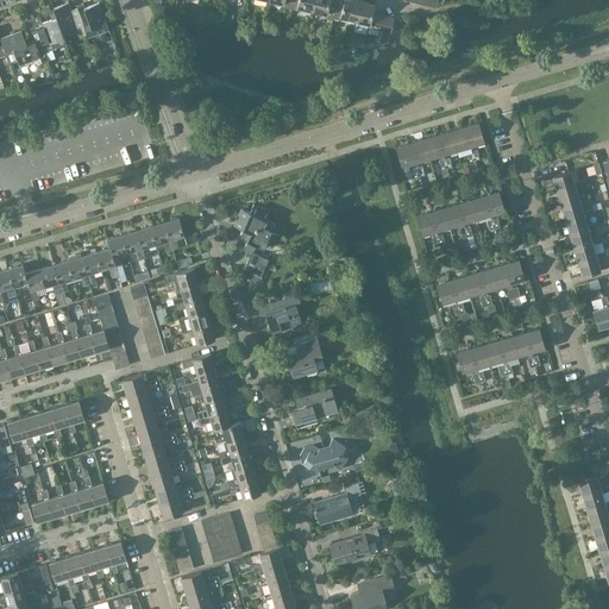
[(311,11),(313,0),(290,0),(288,8),(300,11),(300,8),(311,11)]
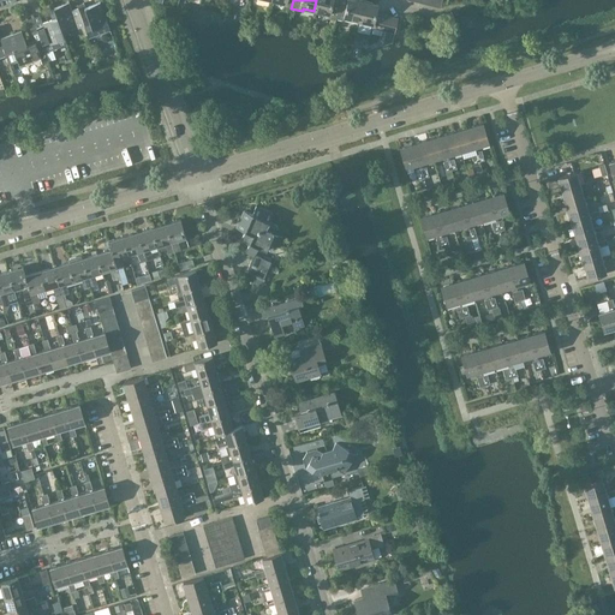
[(332,0),(316,0),(314,11),(329,15),(328,17),(335,19),(339,5),(332,3),(332,0)]
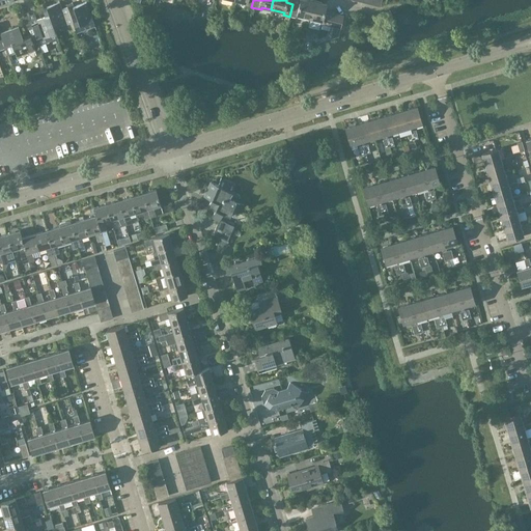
[(309,19),(313,1),(310,0),(300,0),(299,5),(292,4),(289,17),(296,18),(297,16),(309,19)]
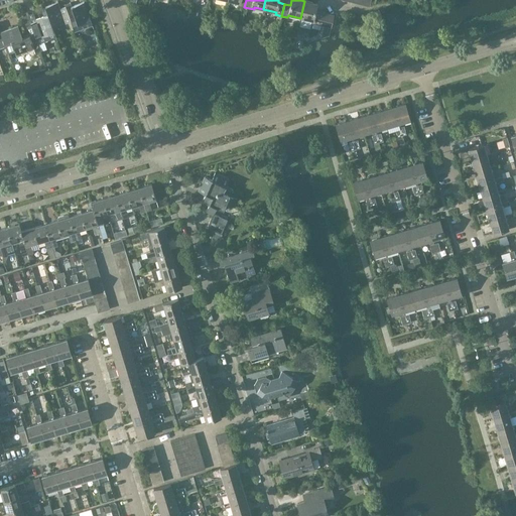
[(57,1),(44,6),(47,14),(52,28),(52,27),(65,23),(67,31),(73,29),(72,27),(65,6),(59,8),(57,1)]
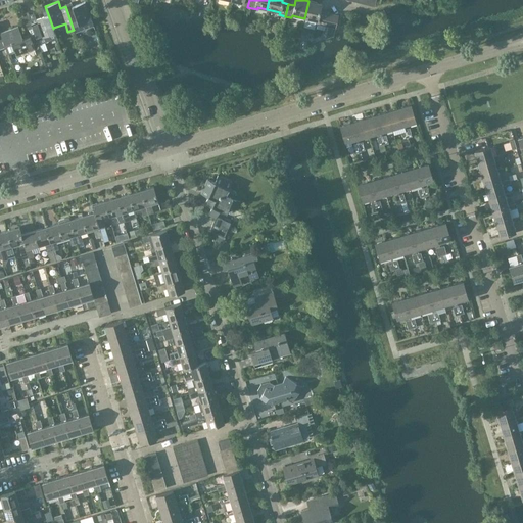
[(316,24),(323,26),(326,13),(320,11),(322,4),(308,1),(304,18),(317,21),(316,24)]
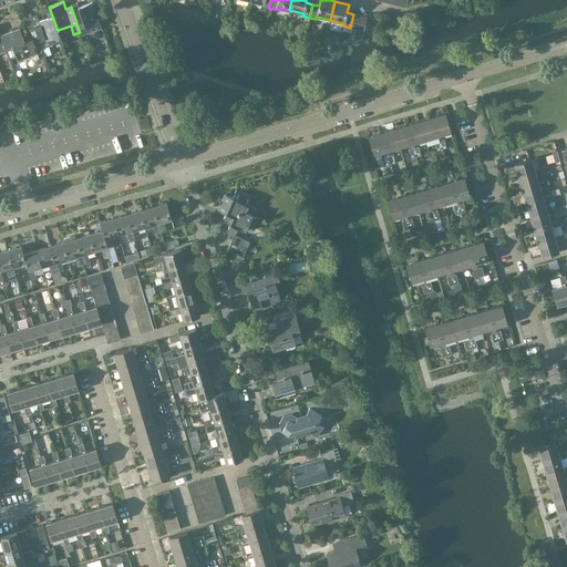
[(76,2),(70,4),(71,7),(79,30),(84,28),(86,31),(101,27),(92,2),(79,7),(76,2)]
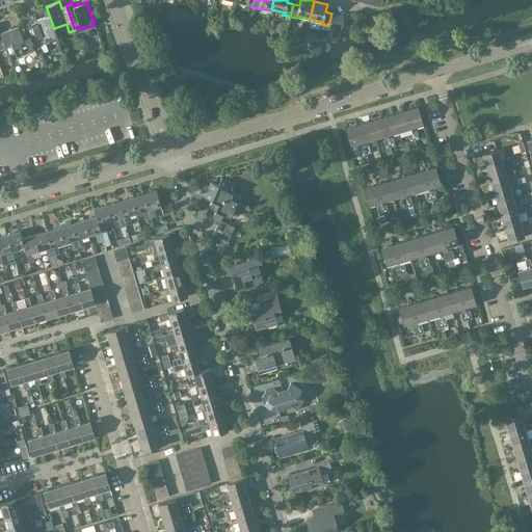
[(328,26),(335,27),(338,15),(331,14),(328,26)]
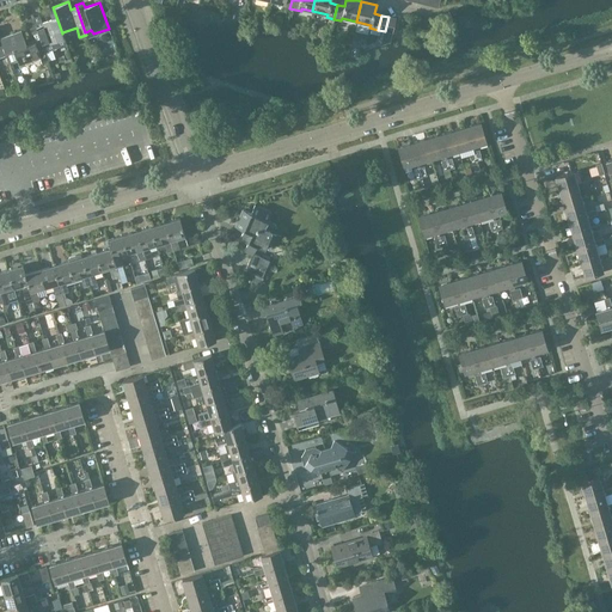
[(26,44),(4,53),(5,55),(8,63),(17,61),(18,65),(22,63),(40,57),(42,62),(48,61),(44,51),(35,25),(32,17),(25,19),(34,42),(26,44)]
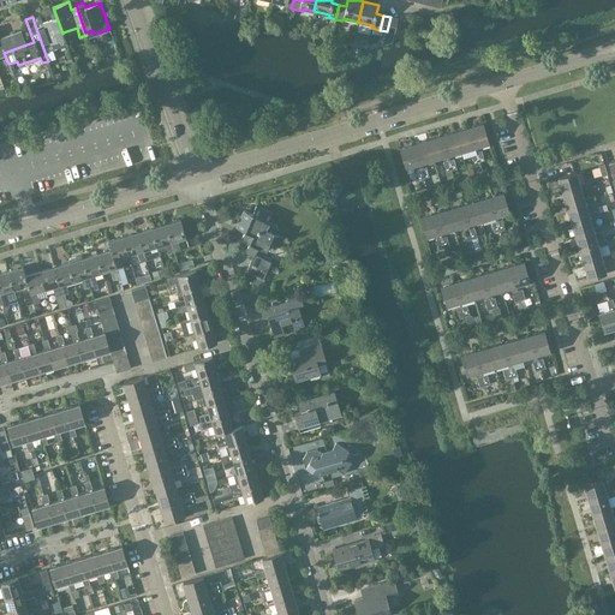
[(57,17),(35,25),(45,52),(55,48),(55,42),(65,39),(63,33),(63,34),(57,17)]
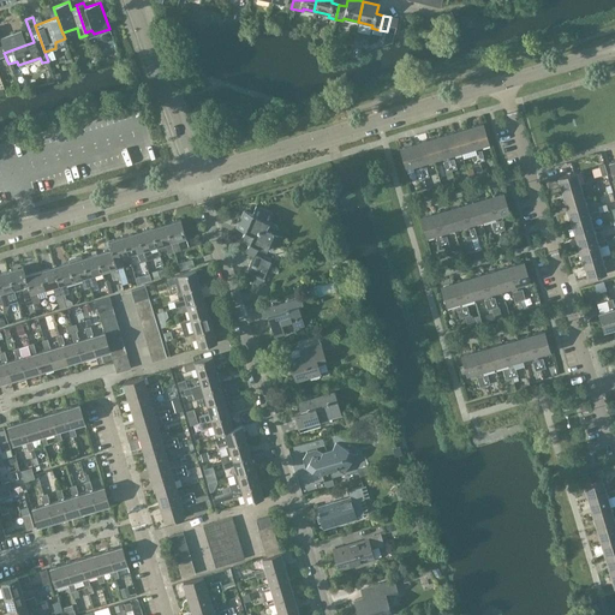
[(390,17),(387,31),(393,33),(396,19),(390,17)]
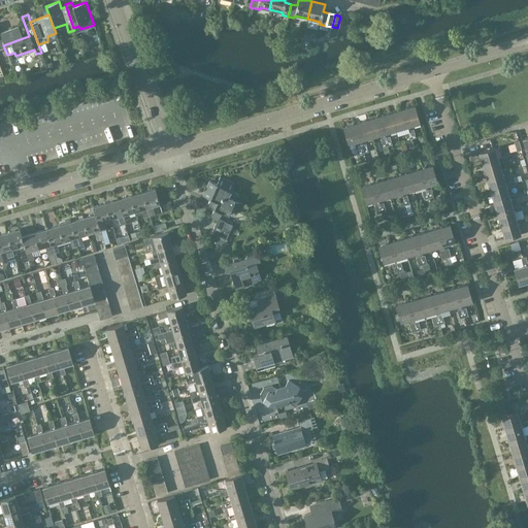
[(0,48),(4,47),(3,45),(23,38),(18,26),(9,29),(0,32),(0,48)]
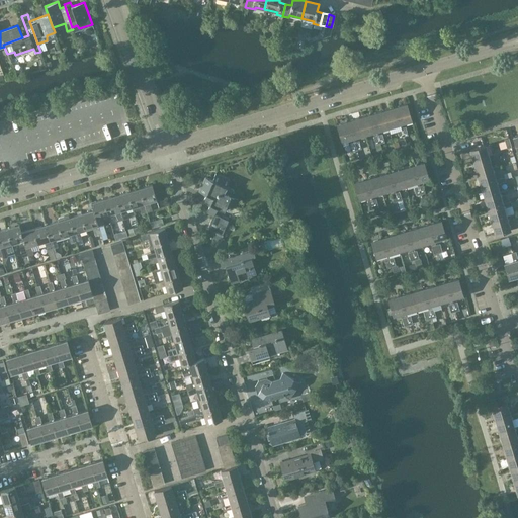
[(406,104),(395,107),(399,124),(411,120),(406,104)]
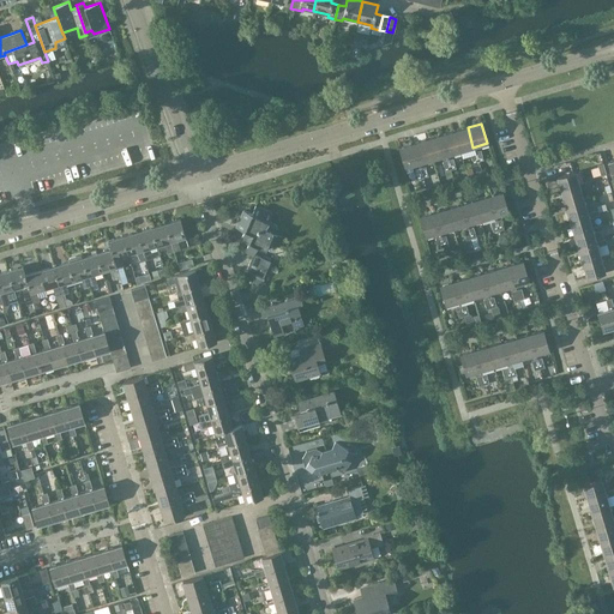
[(468,127),(453,132),(459,151),(473,148),(468,127)]
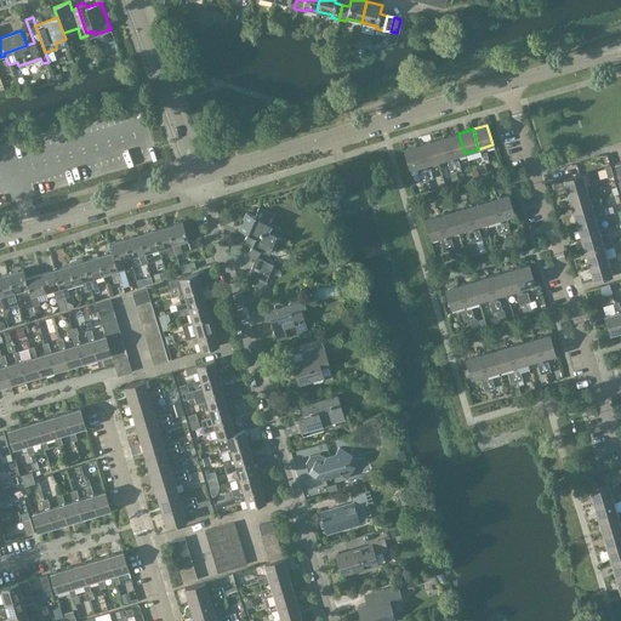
[(451,157),(465,153),(459,134),(445,137),(451,157)]
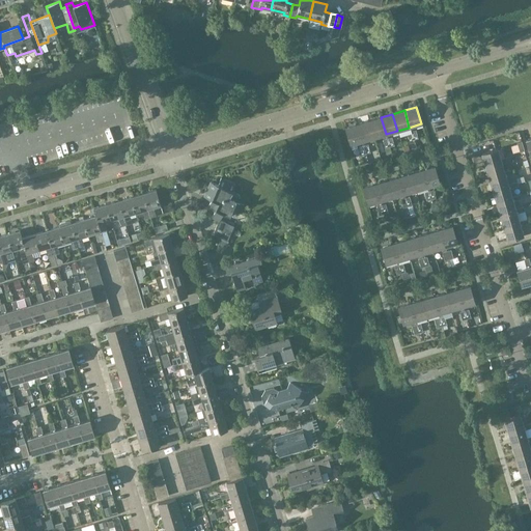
[(381,117),(368,120),(373,138),(386,134),(381,117)]
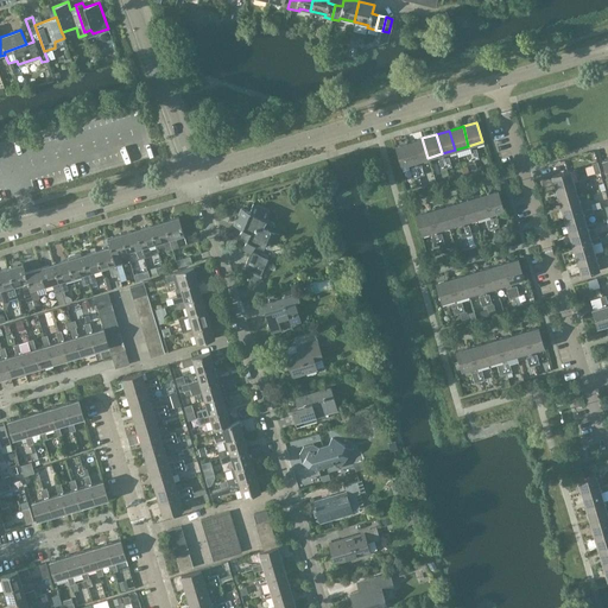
[(422,138),(409,143),(415,162),(428,158),(422,138)]
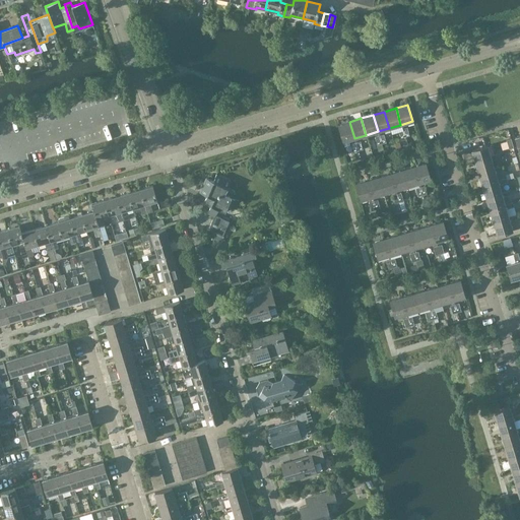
[(342,142),(354,138),(349,122),(337,125),(342,142)]
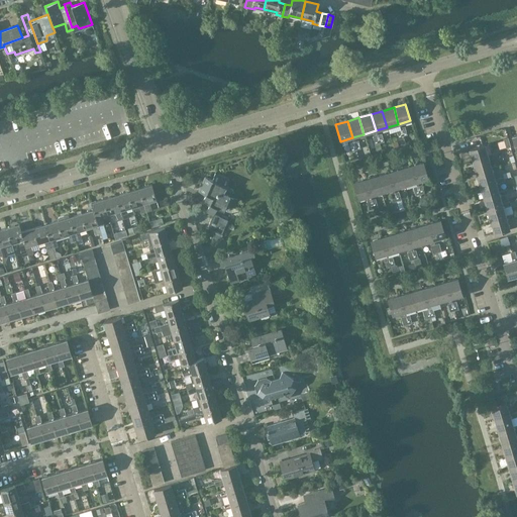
[(470,148),(473,161),(487,157),(487,154),(484,144),(470,148)]
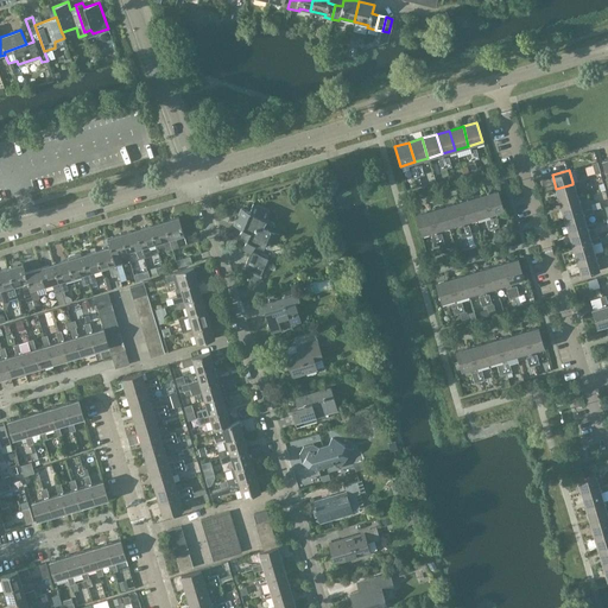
[(556,189),(561,203),(577,198),(576,196),(574,187),(583,184),(582,178),(572,182),(572,184),(556,189)]
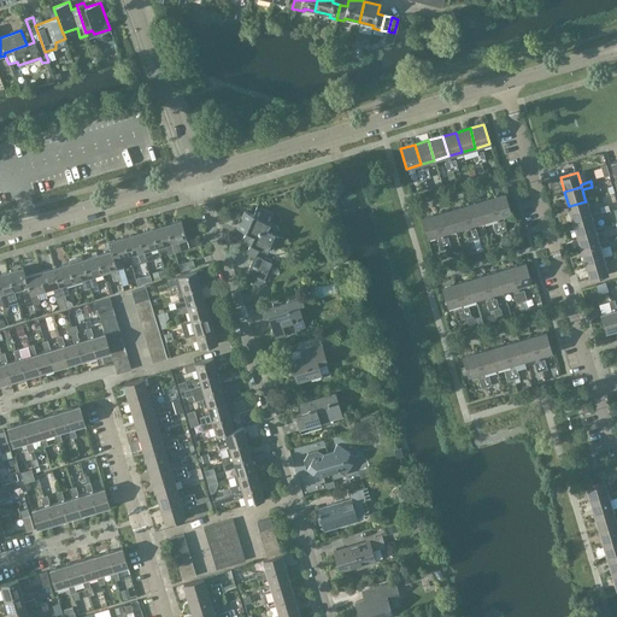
[(504,194),(491,198),(495,218),(510,213),(504,194)]
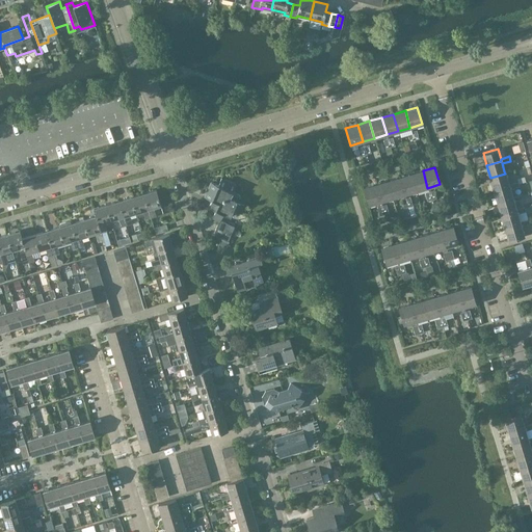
[(490,178),(494,190),(509,186),(508,184),(506,176),(514,174),(513,169),(504,171),(505,174),(490,178)]
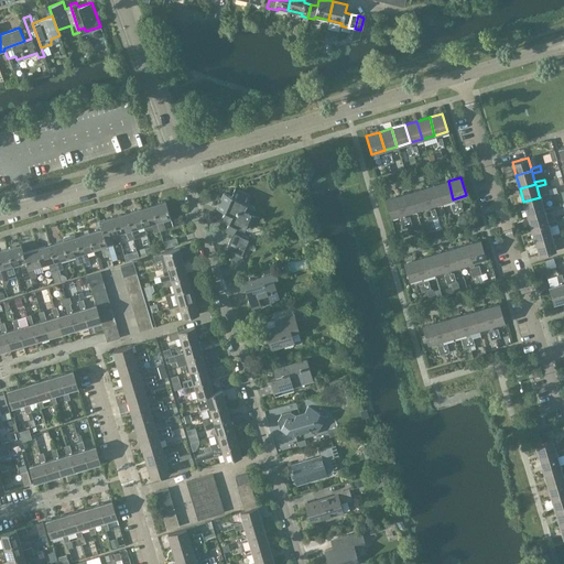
[(448,181),(435,184),(441,203),(453,199),(448,181)]
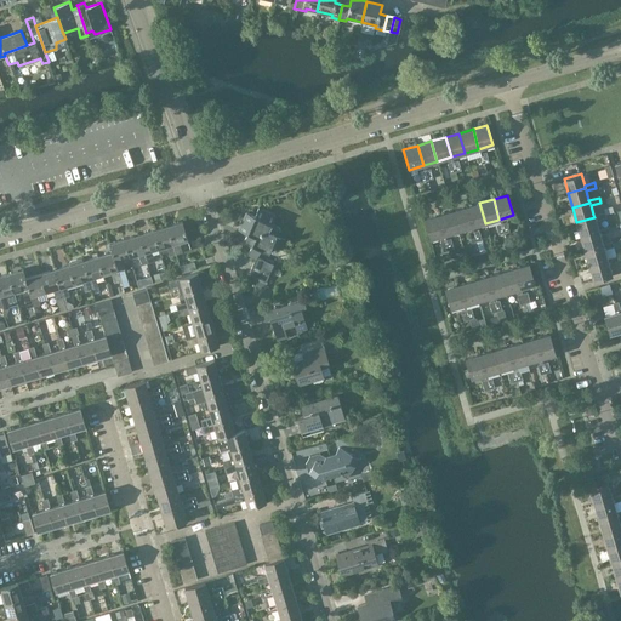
[(472,227),(485,223),(479,203),(466,208),(472,227)]
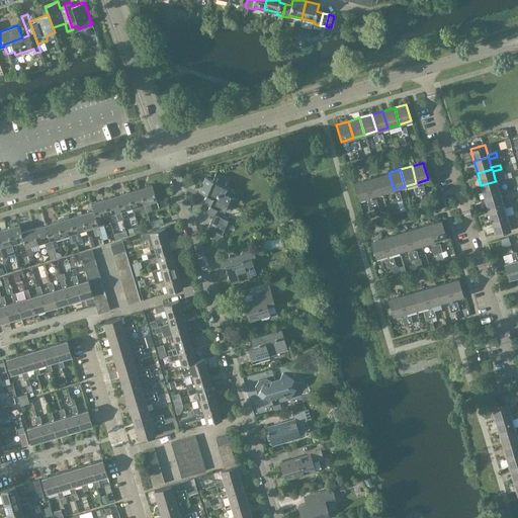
[(201,202),(233,190),(226,186),(230,179),(216,173),(211,180),(204,177),(198,192),(205,195),(201,202)]
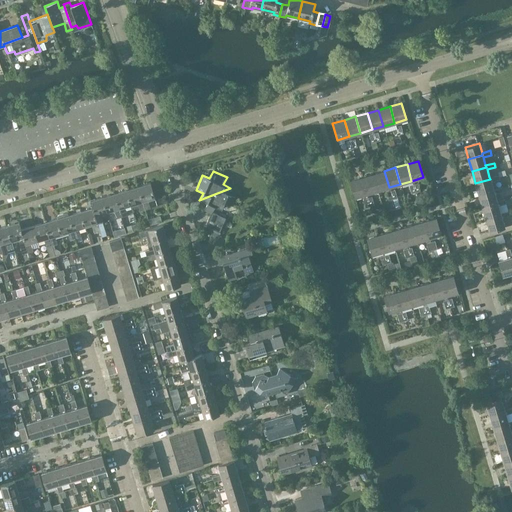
[(377,191),(389,187),(384,171),(372,174),(377,191)]
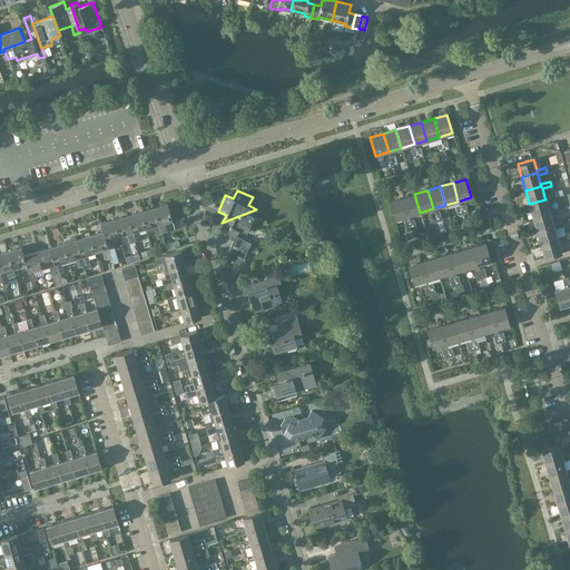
[(414,194),(402,197),(408,216),(420,213),(414,194)]
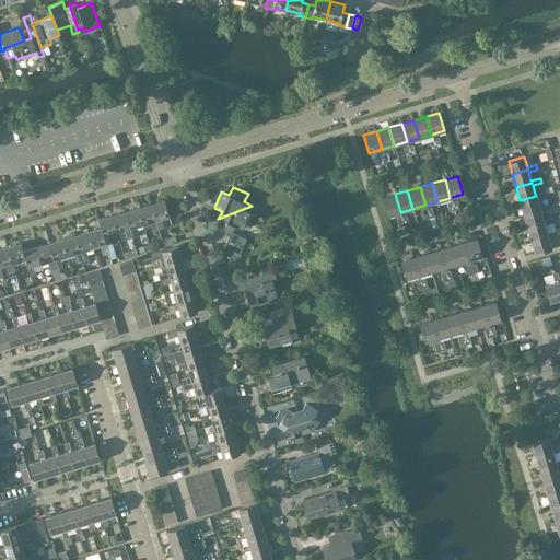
[(520,200),(524,213),(539,209),(539,207),(536,198),(546,196),(544,190),(535,194),(536,196),(520,200)]
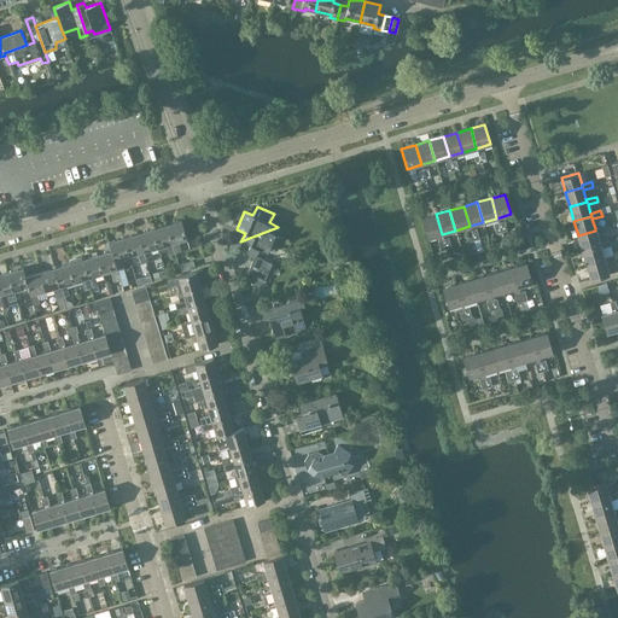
[(427,239),(442,234),(436,214),(421,219),(427,239)]
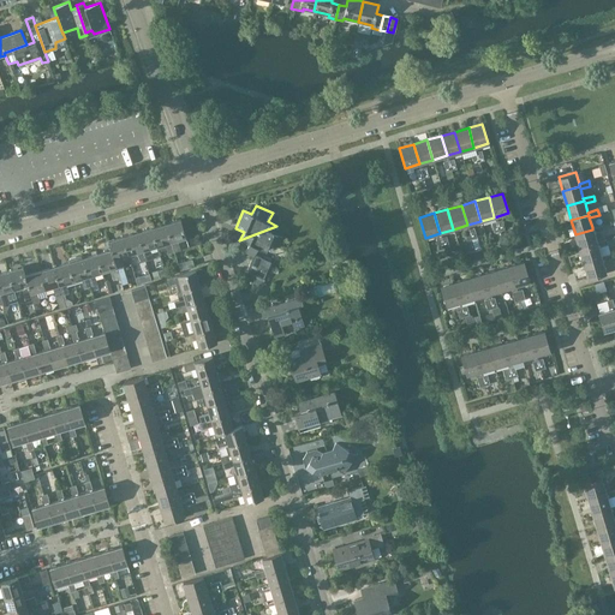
[(165,222),(173,251),(180,249),(177,238),(185,236),(179,219),(165,222)]
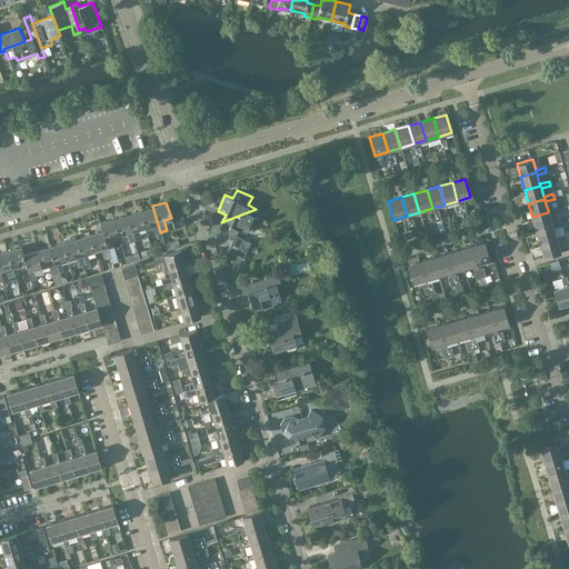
[(155,233),(160,232),(152,206),(139,210),(145,227),(145,229),(152,227),(155,233)]
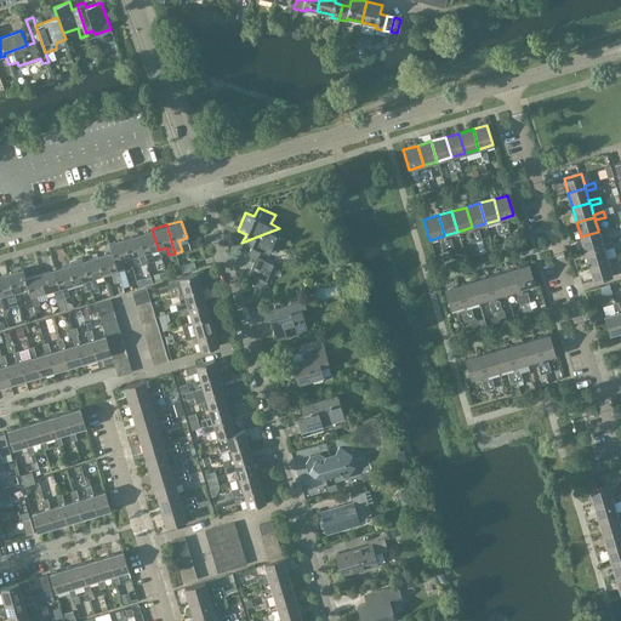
[(581,237),(585,251),(603,246),(602,244),(599,235),(609,232),(608,227),(598,229),(598,232),(581,237)]
